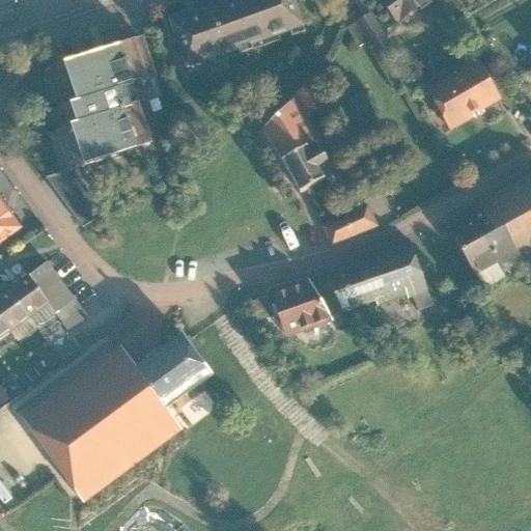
[(203,0),(190,5),(165,14),(184,67),(300,28),(290,0),(203,0)]
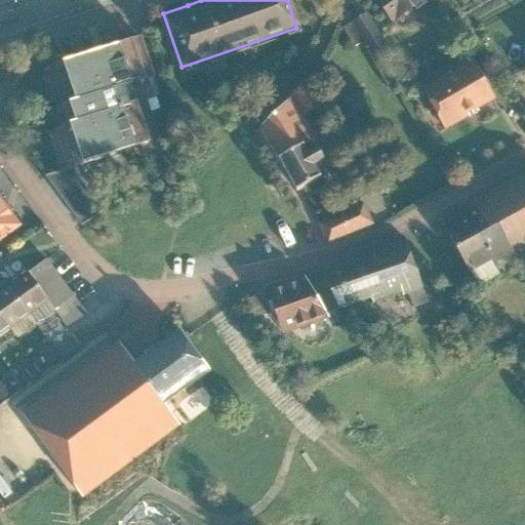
[(382,0),(396,19),(425,0),(382,0)]
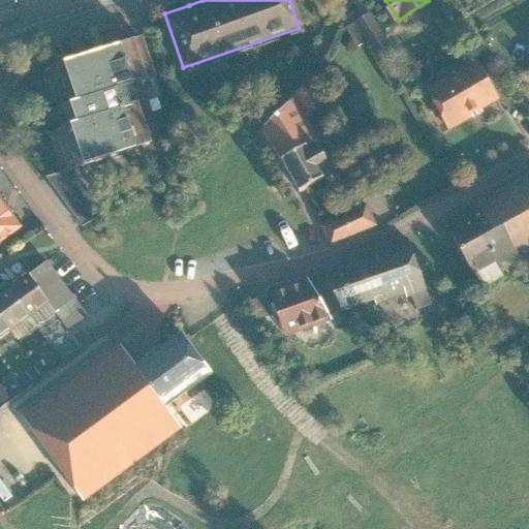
[(389,43),(369,13),(359,21),(377,51),(389,43)]
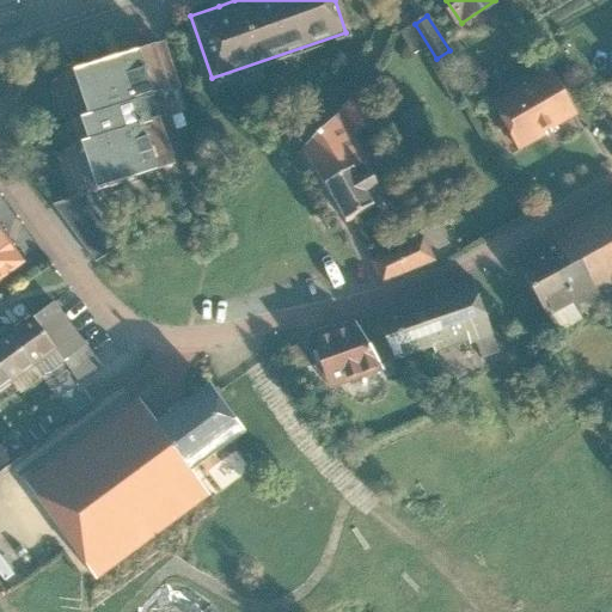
[(164,40),(56,74),(71,120),(63,122),(72,145),(61,148),(78,197),(85,195),(187,164),(170,115),(179,111),(171,89),(181,85),(164,40)]
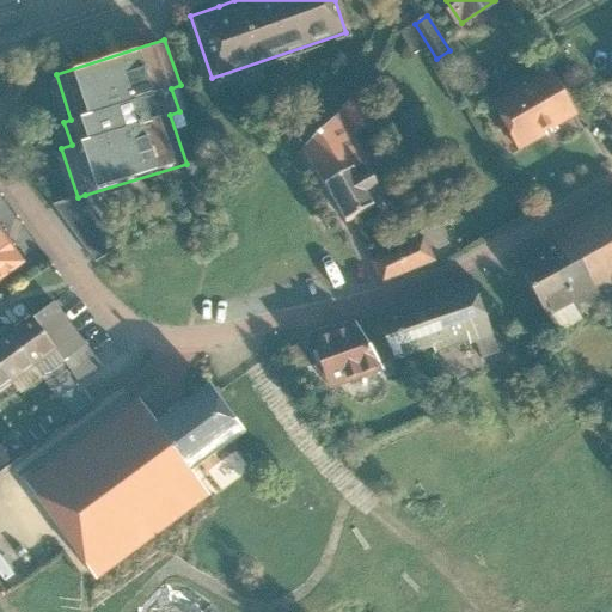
[(543,132),(571,116),(549,74),(524,87),(522,85),(493,102),(519,148),(544,134),(543,132)]
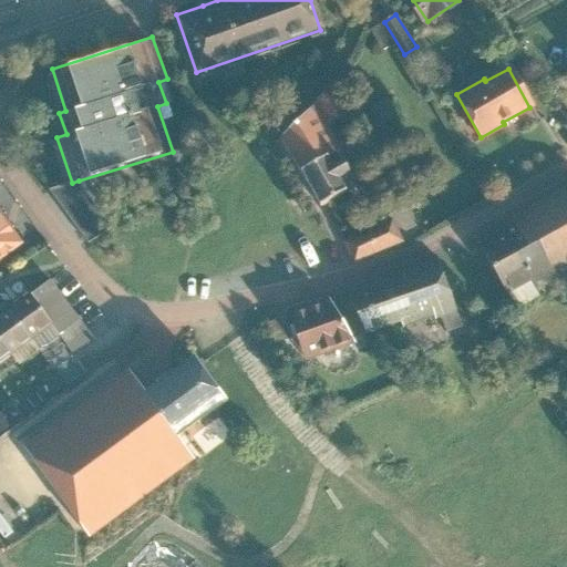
[(330,88),(280,135),(322,204),(346,189),(337,175),(349,168),(322,125),(344,110),(330,88)]
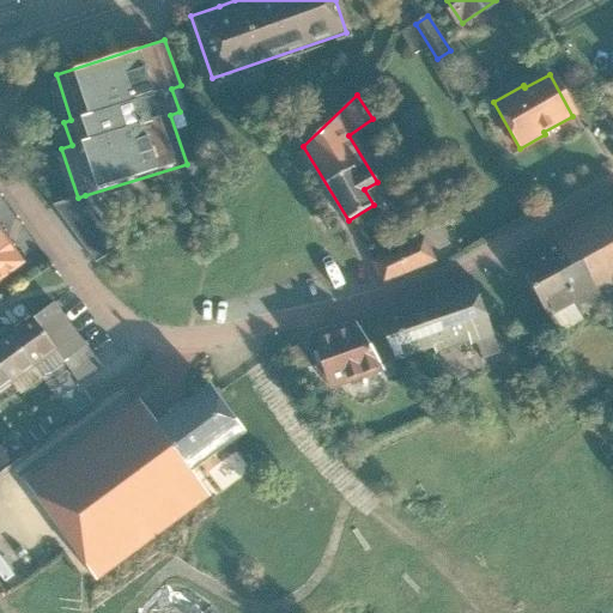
[(85,195),(78,198),(53,206),(95,262),(121,246),(85,195)]
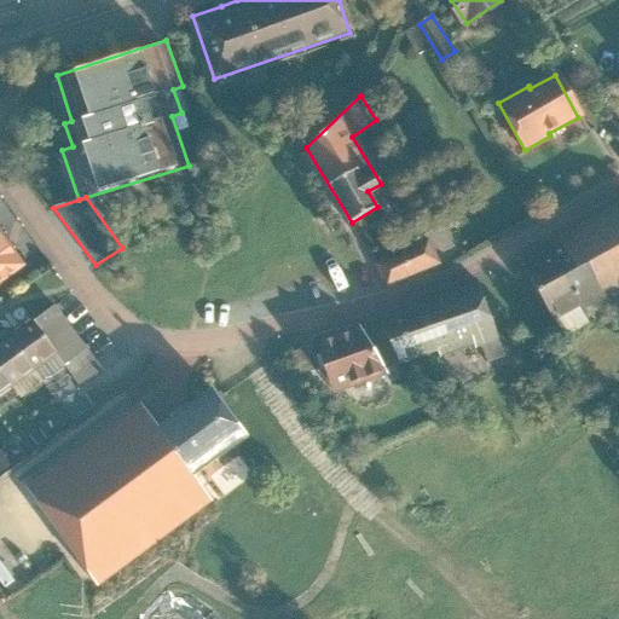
[(561,243),(524,264),(554,320),(602,294),(605,300),(618,291),(618,206),(559,239),(561,243)]
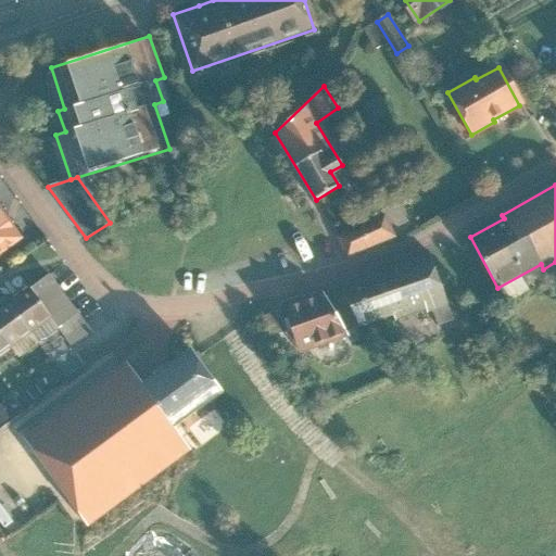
[(0,252),(21,237),(0,210),(0,252)]
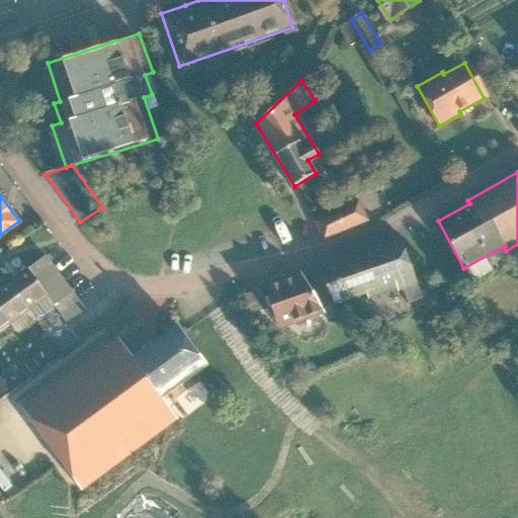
[(315,222),(323,240),(365,220),(356,201),(315,222)]
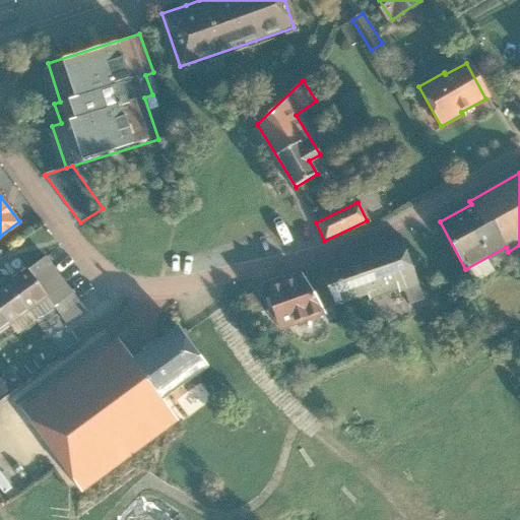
[(402,239),(323,267),(338,305),(369,294),(371,300),(403,288),(409,305),(424,300),(402,239)]
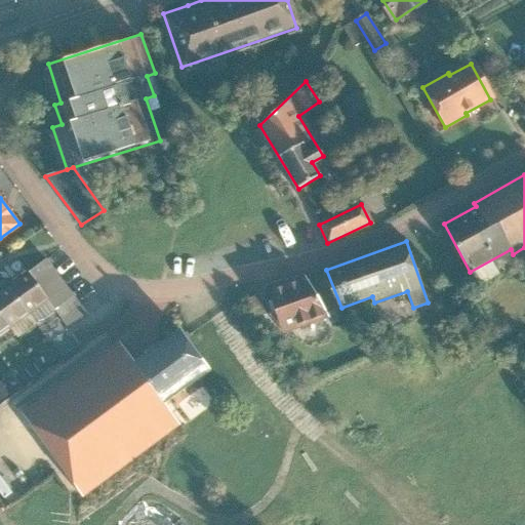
[(45,258),(26,273),(47,300),(68,327),(86,315),(45,258)]
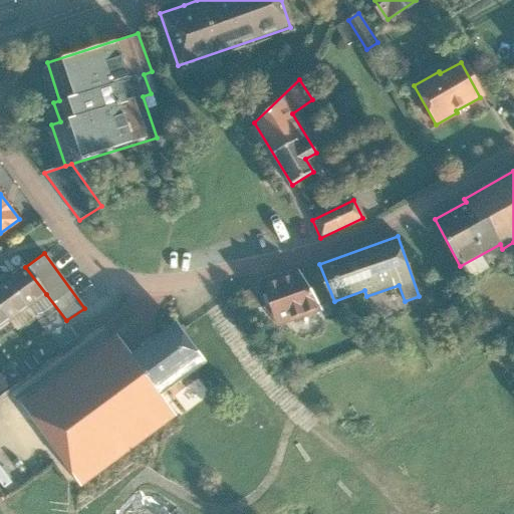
[(334,301),(319,264),(306,269),(320,306),(334,301)]
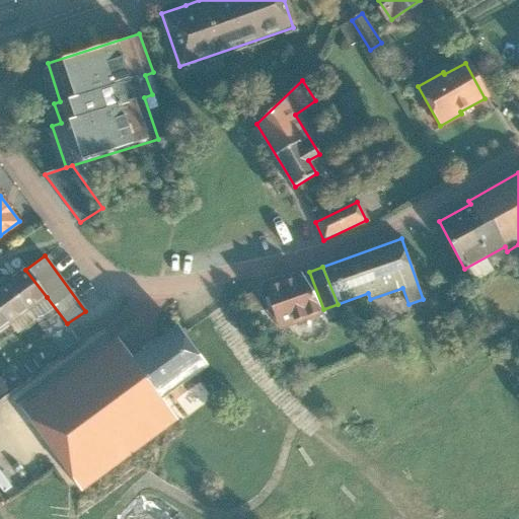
[(25,270),(7,284),(28,311),(47,297),(25,270)]
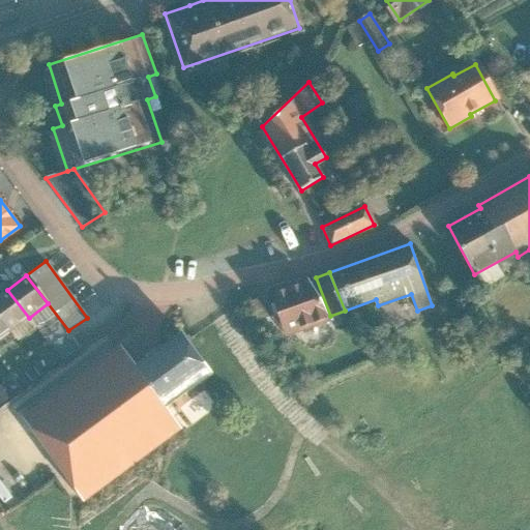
[(332,322),(330,316),(316,277),(270,293),(286,337),(332,322)]
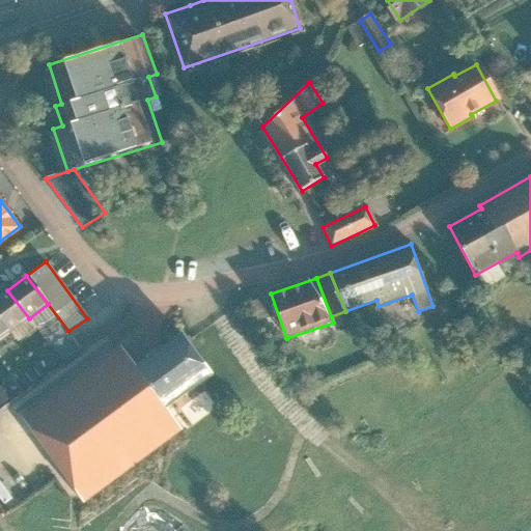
[(0,320),(8,333),(29,318),(7,290),(0,295),(0,320)]
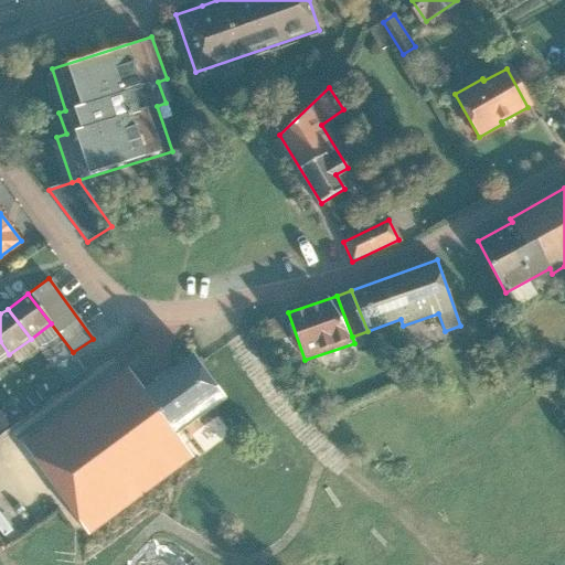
[(0,341),(0,361),(9,354),(0,341)]
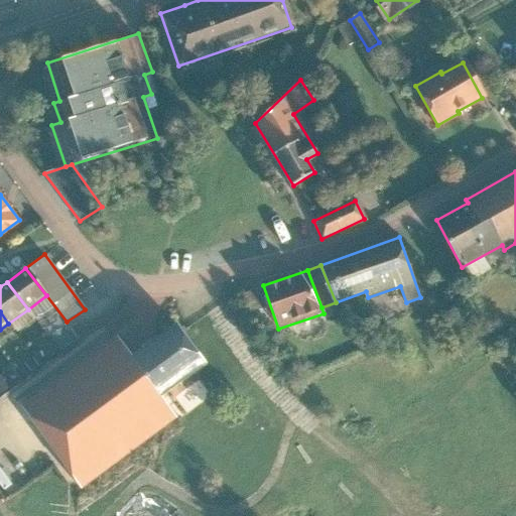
[(21,407),(78,486),(171,418),(158,399),(207,364),(176,324),(129,360),(115,341),(21,407)]
